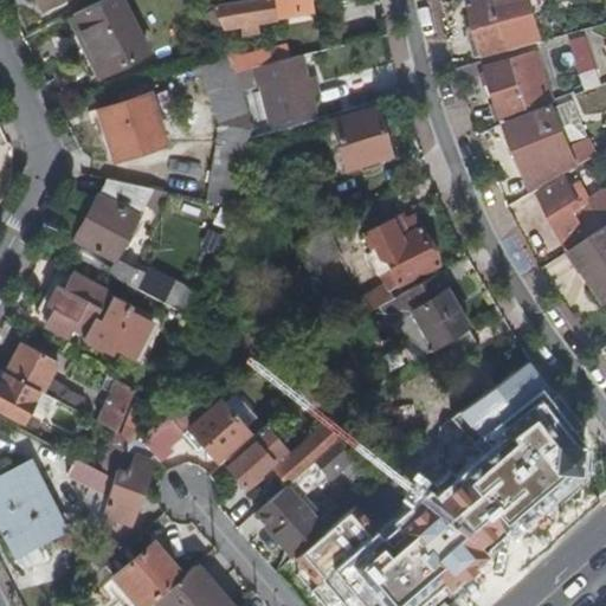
[(149,52),(123,0),(103,0),(75,14),(86,40),(84,42),(100,76),(149,52)]
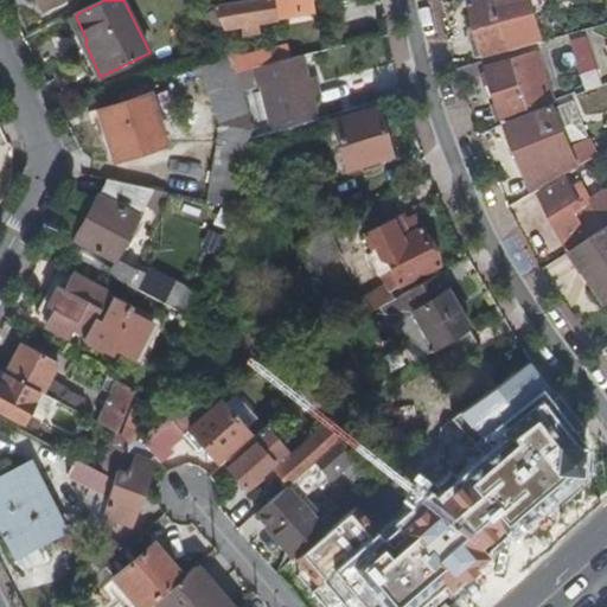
[(276,0),(243,6),(246,26),(321,13),(319,0),(276,0)]
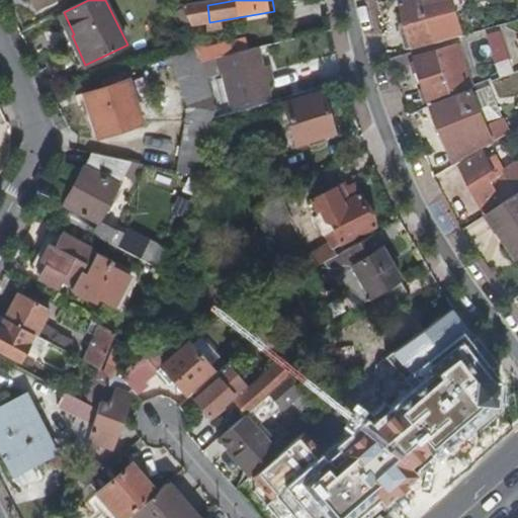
[(425,0),(415,0),(404,3),(417,46),(437,39),(437,42),(464,34),(458,16),(433,23),(425,0)]
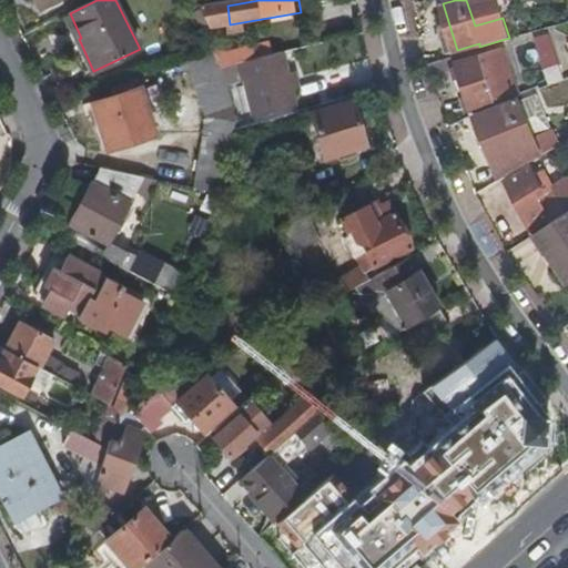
[(548,84),(565,80),(551,31),(535,36),(548,84)]
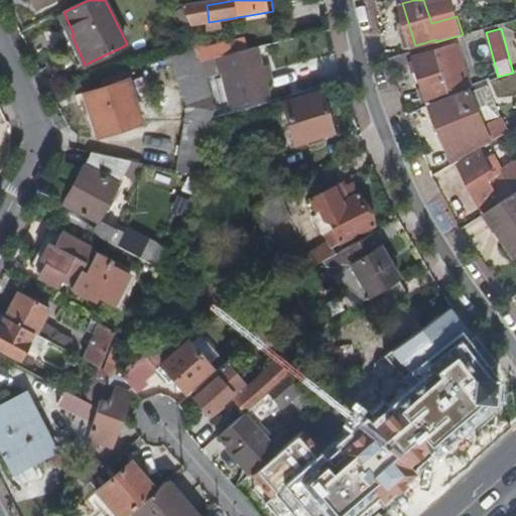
[(458,41),(419,54),(432,98),(471,85),(458,41)]
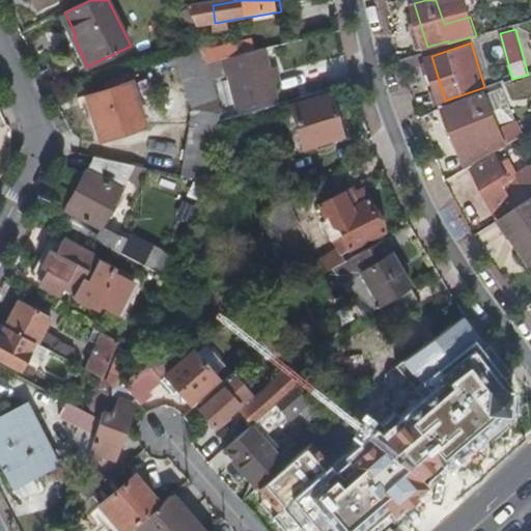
[(212,78),(200,47),(195,48),(175,55),(194,109),(182,174),(207,179),(208,180),(221,112),(212,78)]
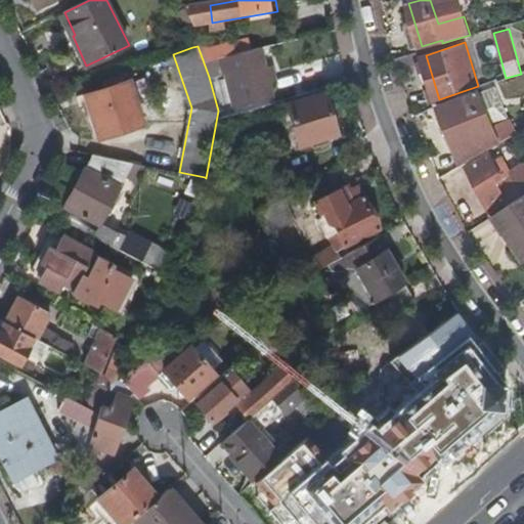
[(268,47),(223,59),(233,107),(279,97),(276,84),(281,83),(277,61),(271,63),(268,47)]
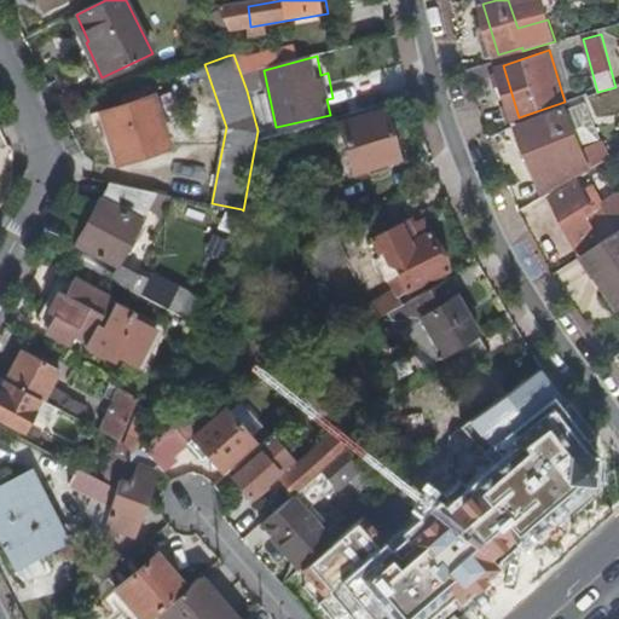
[(169,145),(152,96),(103,111),(119,162),(169,145)]
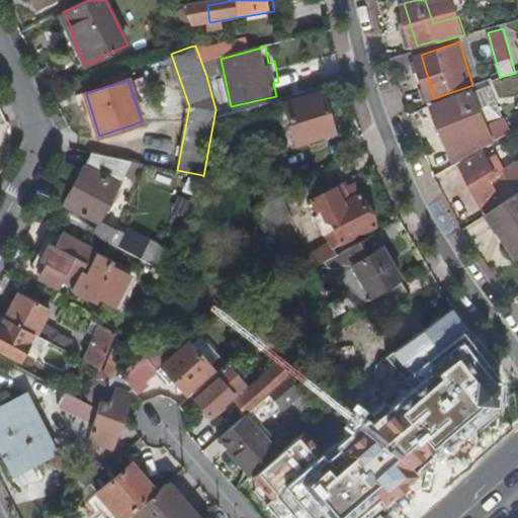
[(452,137),(458,154),(508,130),(490,86),(479,91),(477,89),(437,106),(448,137),(452,137)]
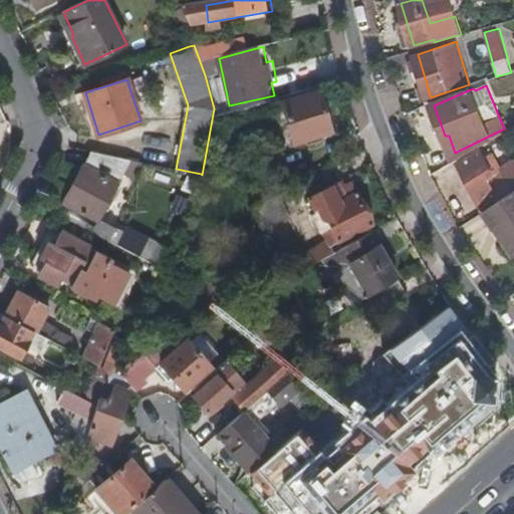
[(322,87),(287,99),(300,141),(336,130),(322,87)]
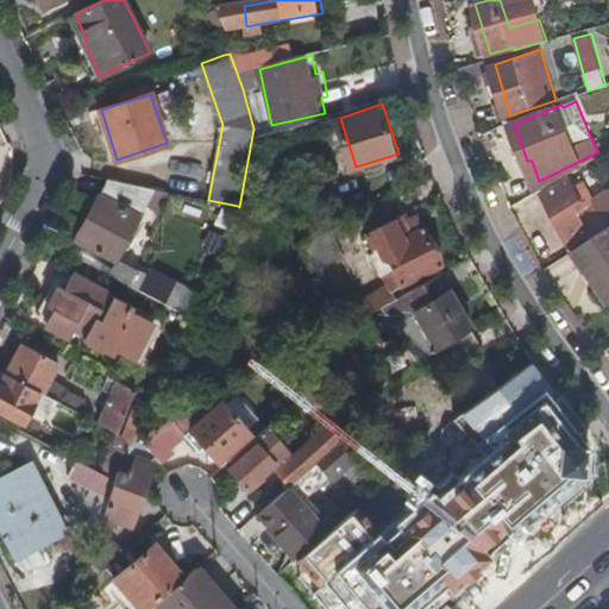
[(546,183),(576,256),(578,253),(608,232),(608,192),(596,200),(588,181),(572,189),(564,176),(546,183)]
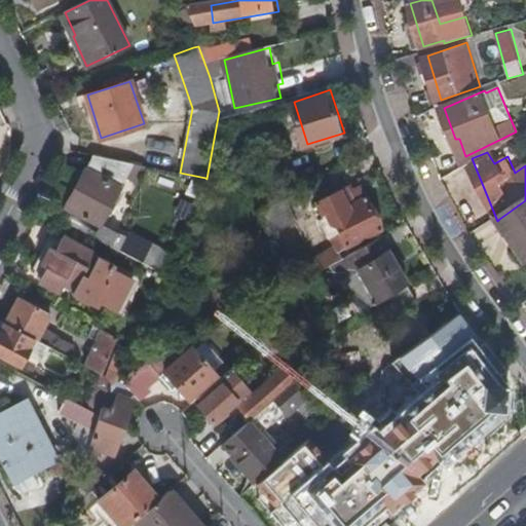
[(136,183),(146,165),(133,162),(92,154),(66,207),(100,224),(124,177),(136,183)]
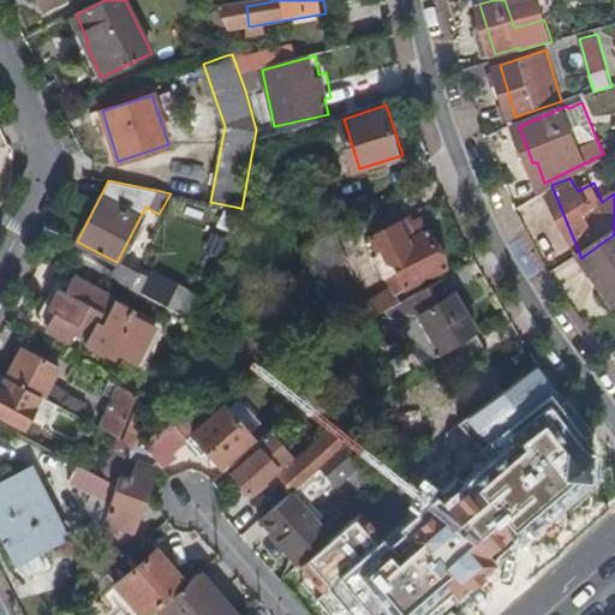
[(402,220),(382,231),(410,285),(451,266),(427,216),(412,224),(418,236),(411,239),(402,220)]
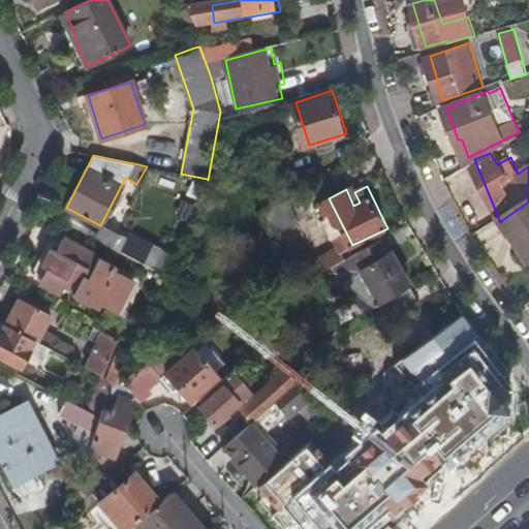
[(268,238),(290,226),(290,225),(290,224),(291,223),(292,223),(283,203),(282,203),(281,203),(280,201),(256,213),(268,238)]
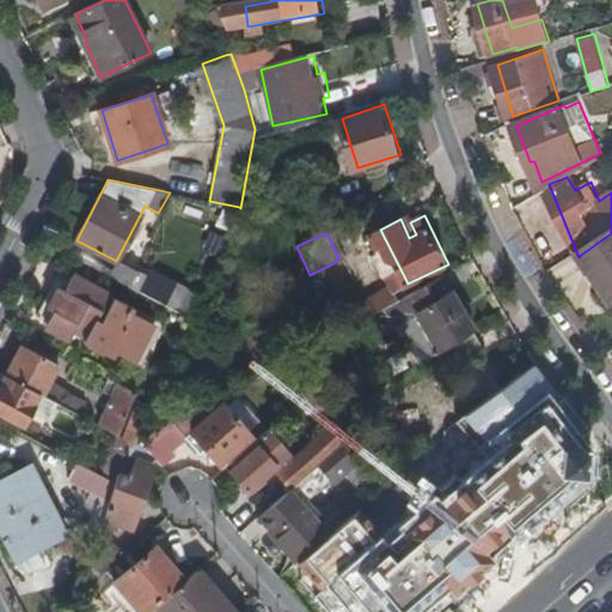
[(611,233),(581,255),(591,269),(597,264),(600,270),(600,275),(611,291),(611,233)]
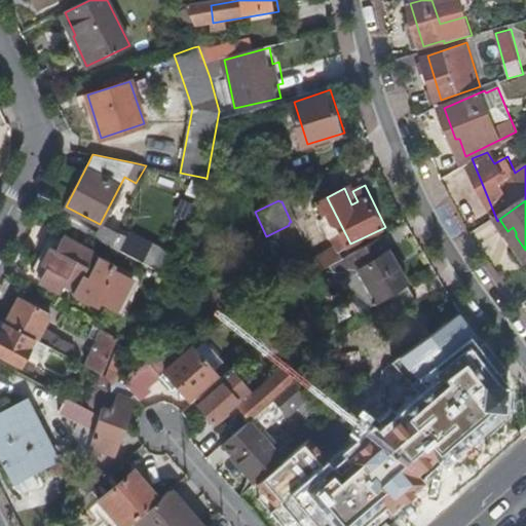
[(120,235),(100,224),(94,235),(114,247),(157,269),(166,253),(128,232),(125,238),(120,235)]
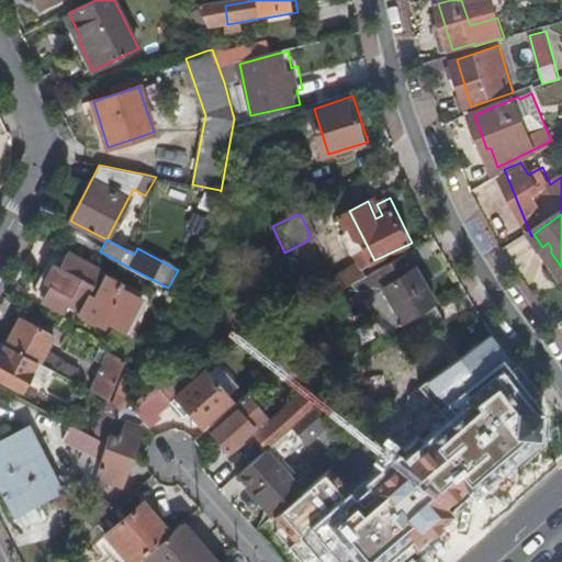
[(133,292),(54,251),(33,290),(66,306),(68,303),(114,327),(121,315),(130,319),(134,311),(125,306),(133,292)]
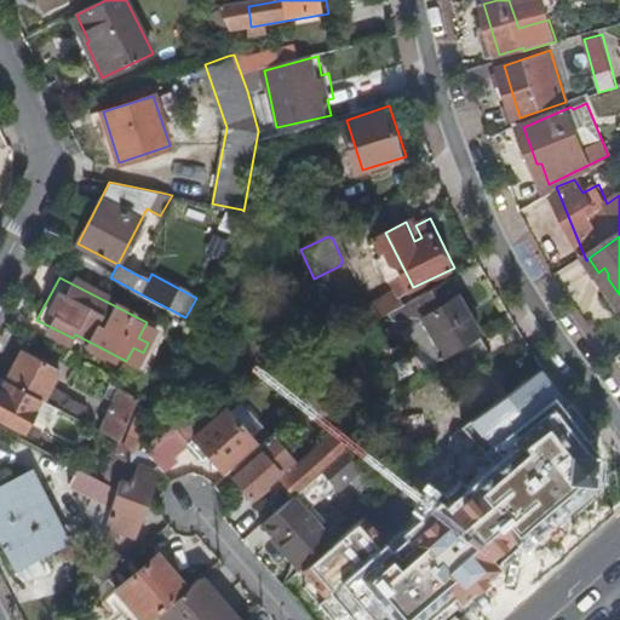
[(447,355),(480,333),(447,280),(411,299),(389,311),(395,320),(385,326),(399,348),(408,342),(424,371),(447,355)]
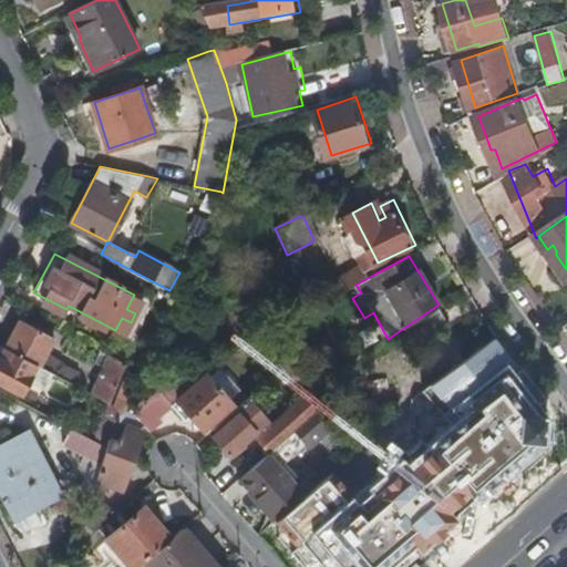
[(356,285),(375,274),(371,263),(341,279),(347,290),(356,285)]
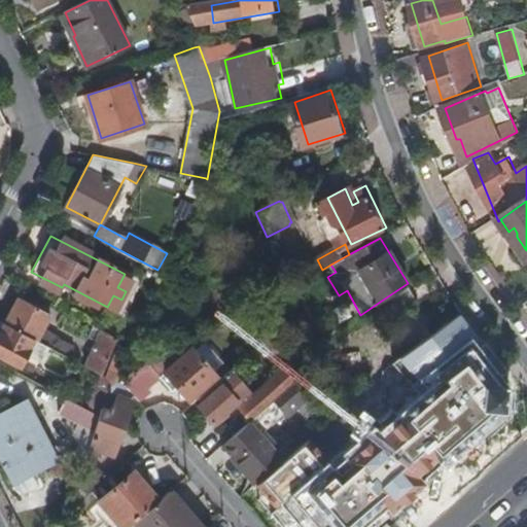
[(139,282),(125,274),(117,287),(126,291),(121,300),(113,295),(107,307),(121,315),(139,282)]
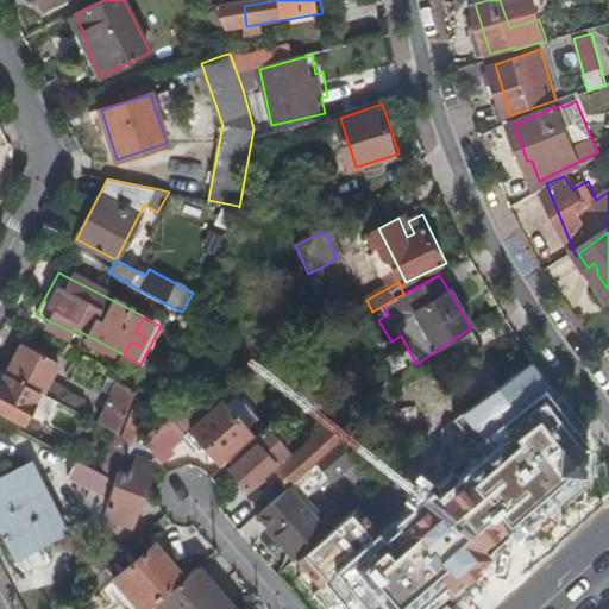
[(485,351),(471,327),(439,349),(454,371),(485,351)]
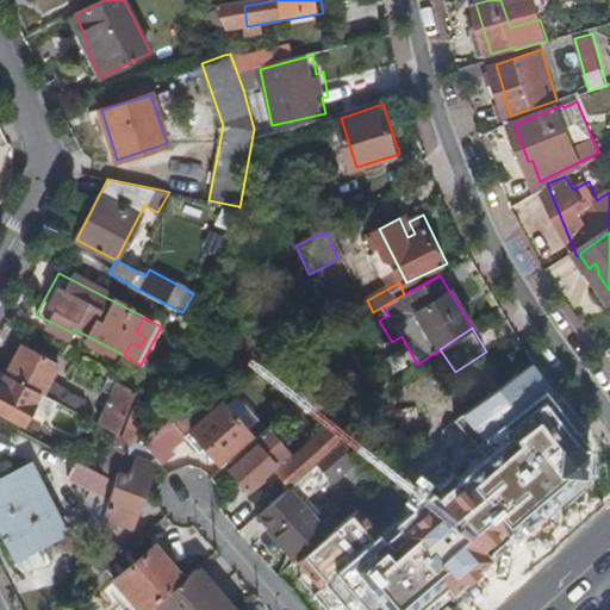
[(17,354),(6,374),(12,377),(44,394),(60,363),(29,347),(22,343),(17,354)]
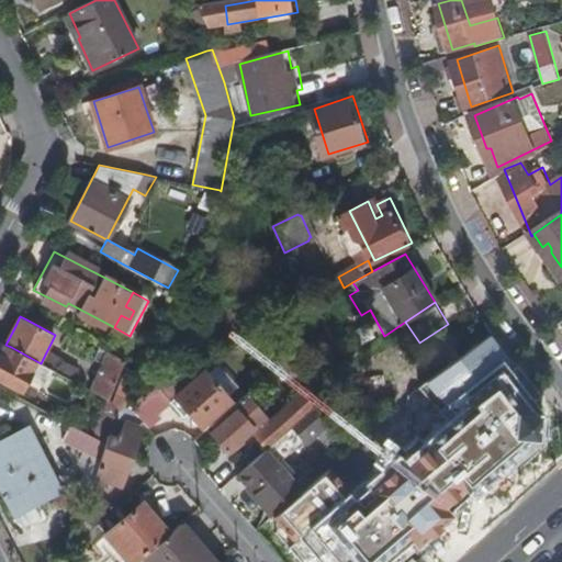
[(317,380),(269,327),(258,334),(282,361),(305,388),(317,380)]
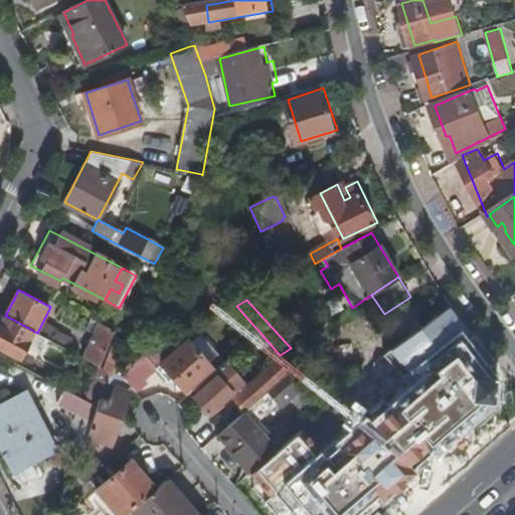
[(500,379),(462,326),(448,306),(401,340),(387,350),(409,377),(315,452),(297,433),(280,447),(273,453),(250,472),(258,482),(250,489),(273,514),(370,514),(383,505),(442,454),(501,403),(500,379)]
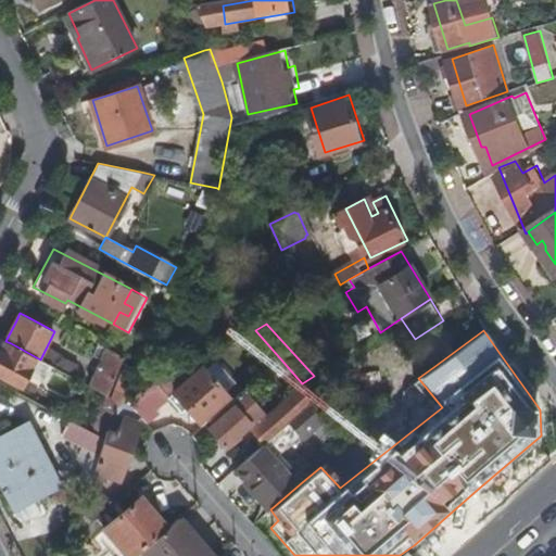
[(71,390),(76,377),(40,359),(11,343),(5,341),(4,340),(0,349),(0,374),(23,386),(30,369),(71,390)]
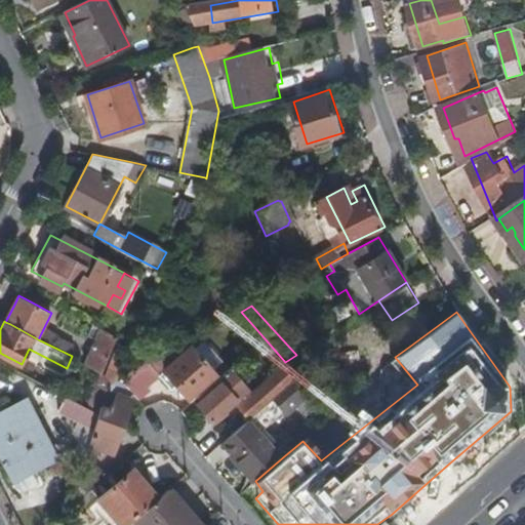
[(105,329),(88,365),(102,371),(117,335),(105,329)]
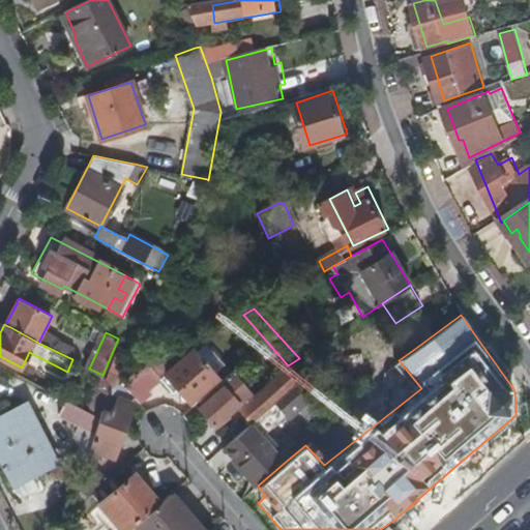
[(228,361),(206,336),(163,376),(176,390),(181,385),(194,399),(219,374),(217,371),(228,361)]
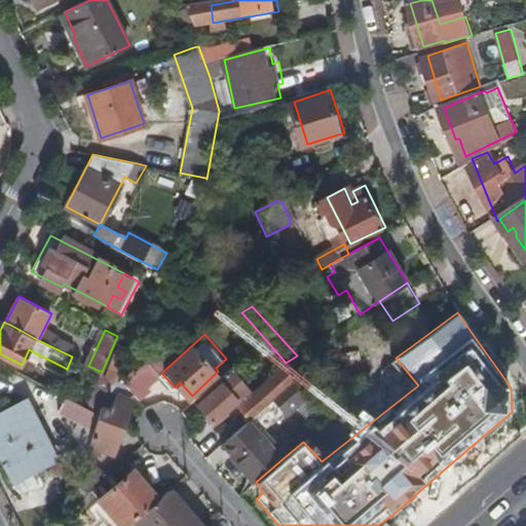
[(299,378),(287,365),(241,404),(253,418),(273,401),(299,378)]
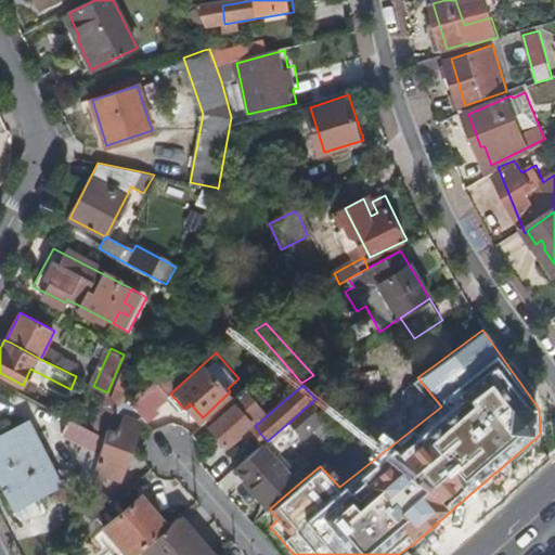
[(252,397),(243,388),(219,409),(222,412),(206,426),(222,444),(249,420),(240,408),(252,397)]
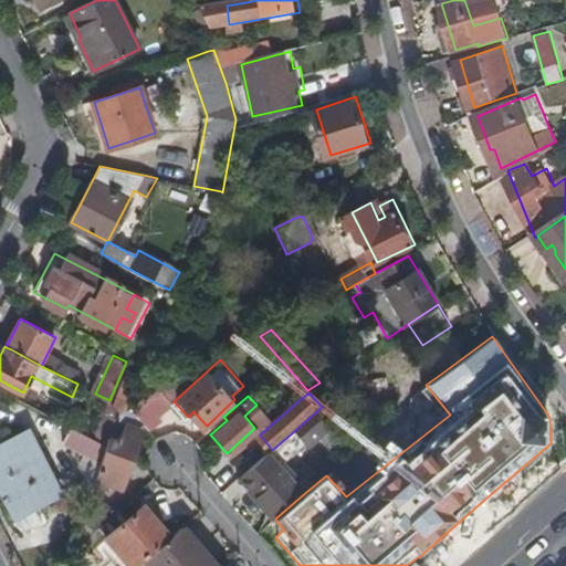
[(164,416),(148,399),(142,402),(134,407),(152,428),(164,416)]
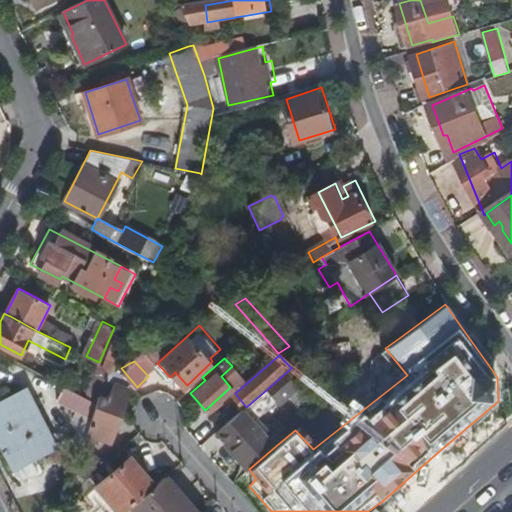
[(277,404),(303,382),(291,368),(266,390),(275,401),(277,404)]
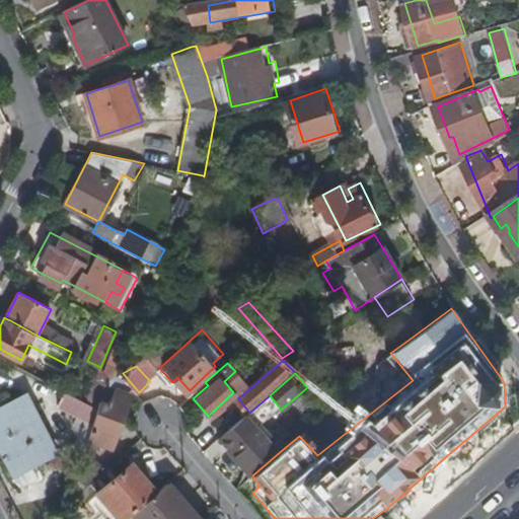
[(116,446),(133,395),(108,386),(92,436),(99,439),(116,446)]
